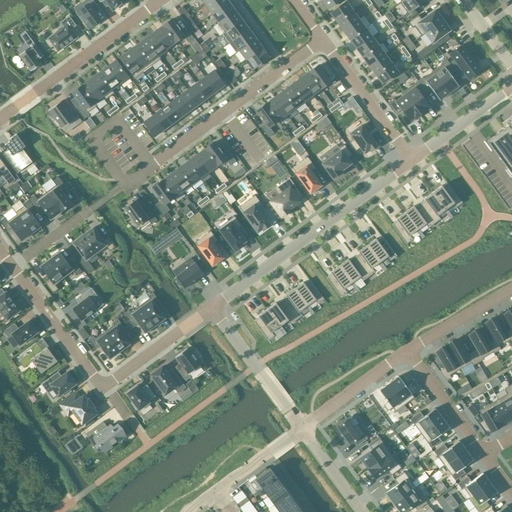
[(76,13),(88,29),(93,25),(94,27),(101,22),(92,10),(97,6),(92,0),(85,0),(81,3),(84,7),(76,13)]
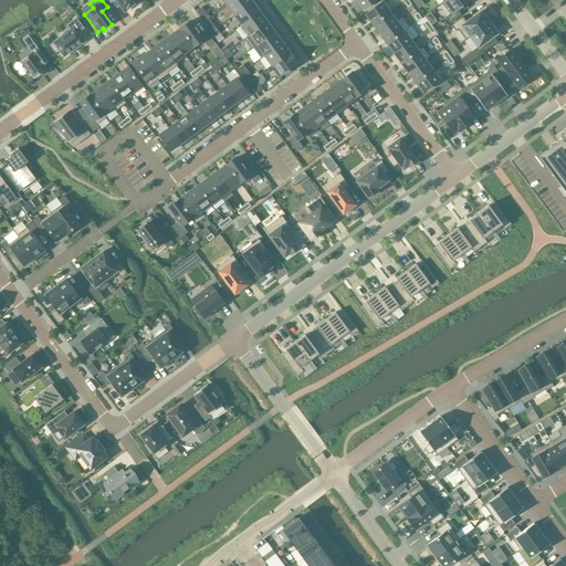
[(114,0),(115,0),(124,12),(137,2),(135,0),(108,0),(111,2),(114,0)]
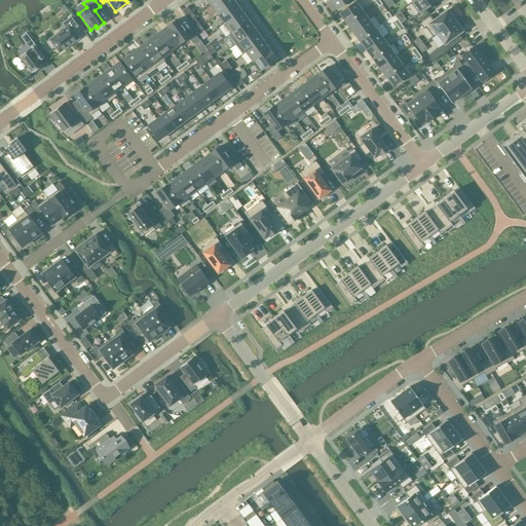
[(232,0),(217,0),(211,5),(218,14),(234,2),(232,0)]
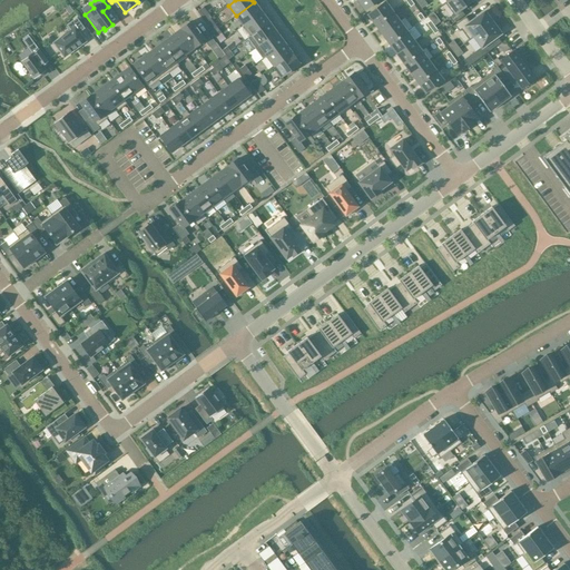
[(356,0),(357,0),(364,10),(377,0),(356,0)]
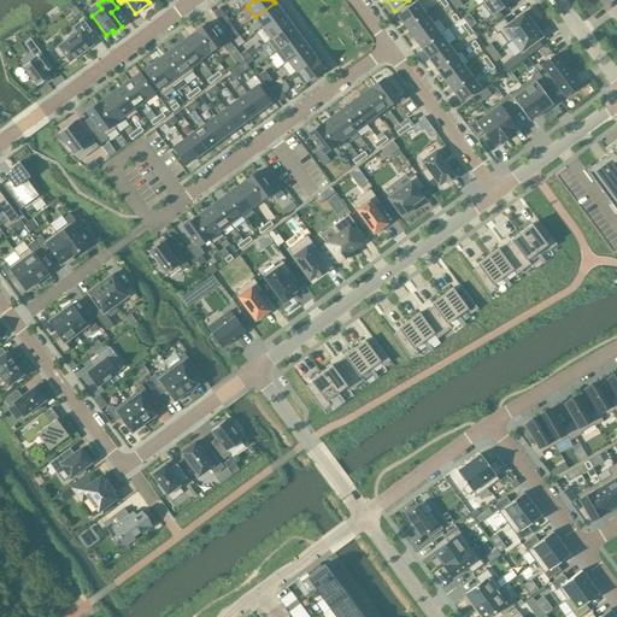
[(512,0),(487,0),(485,3),(485,1),(482,4),(491,16),(486,19),(491,25),(503,17),(499,11),(512,0)]
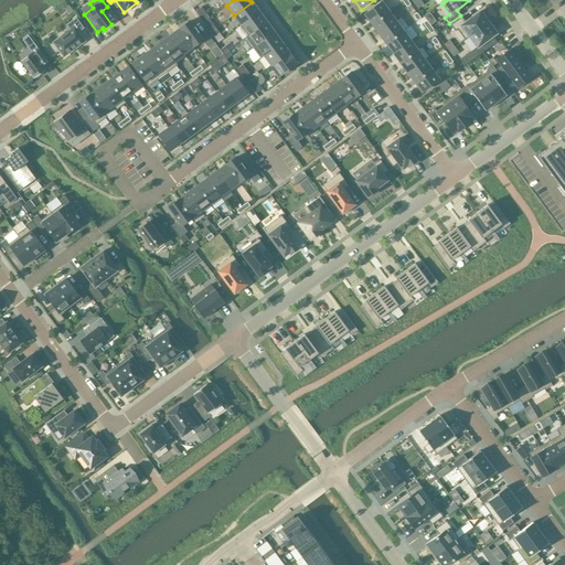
[(252,2),(234,16),(241,25),(259,12),(252,2)]
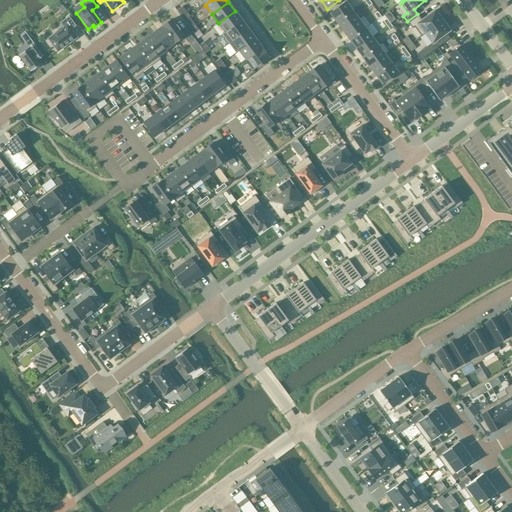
[(352,11),(346,2),(330,13),(337,22),(352,11)]
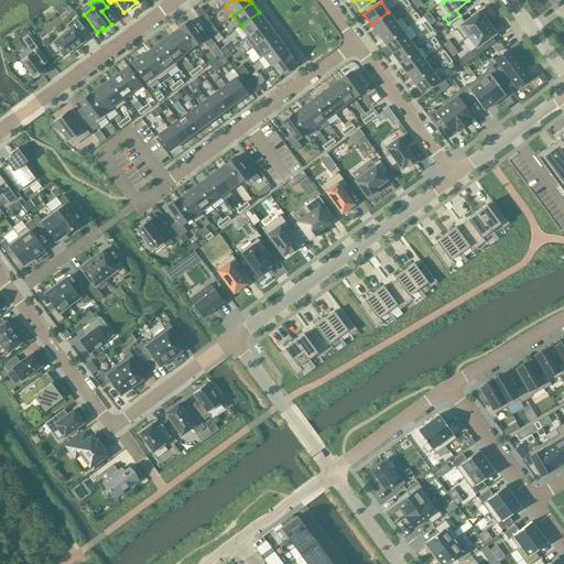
[(68,14),(73,11),(68,4),(64,8),(68,14)]
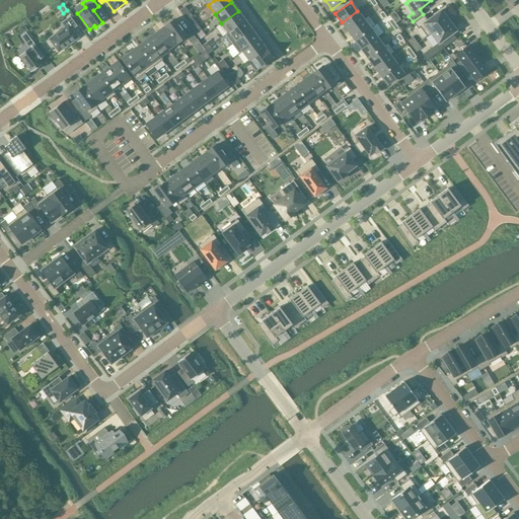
[(193,16),(186,6),(179,10),(187,20),(193,16)]
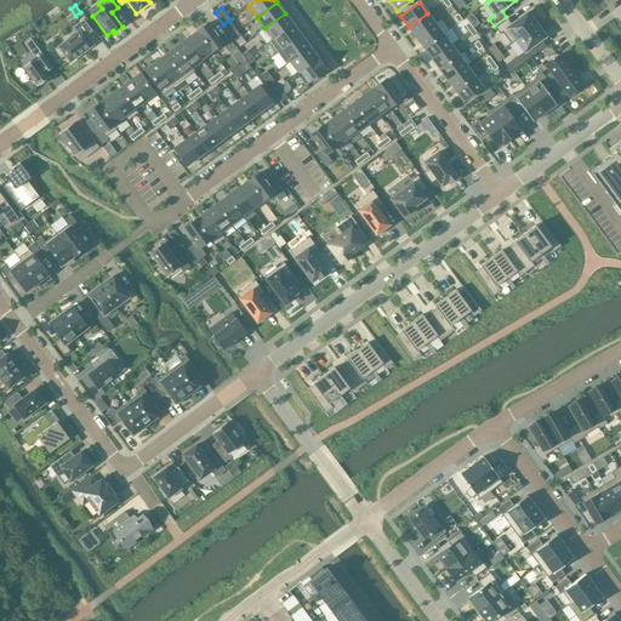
[(516,40),(536,24),(536,23),(529,13),(529,15),(528,12),(512,24),(507,18),(495,28),(500,34),(502,33),(511,44),(516,41),(516,40)]
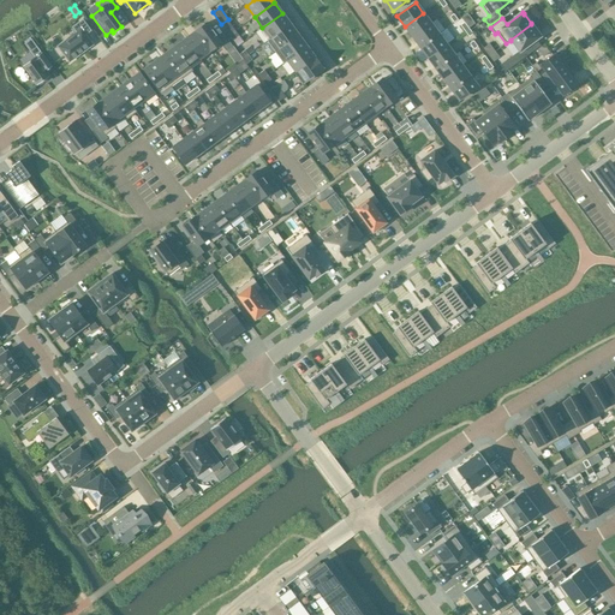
[(262,28),(256,33),(263,43),(267,41),(270,39),(291,24),(282,13),(262,28)]
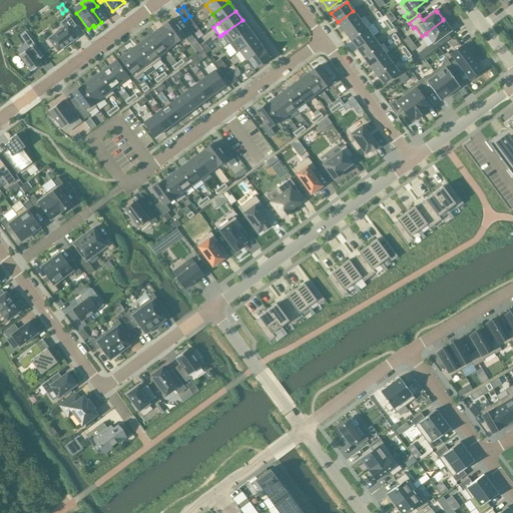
[(338,22),(344,31),(360,20),(353,11),(338,22)]
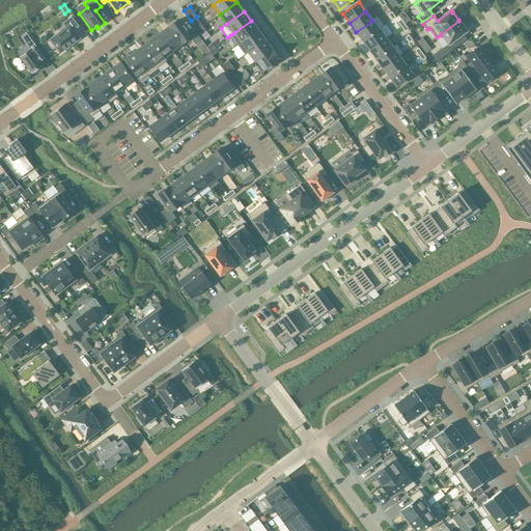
[(79,27),(72,17),(62,24),(65,28),(50,40),(60,53),(80,38),(74,30),(79,27)]
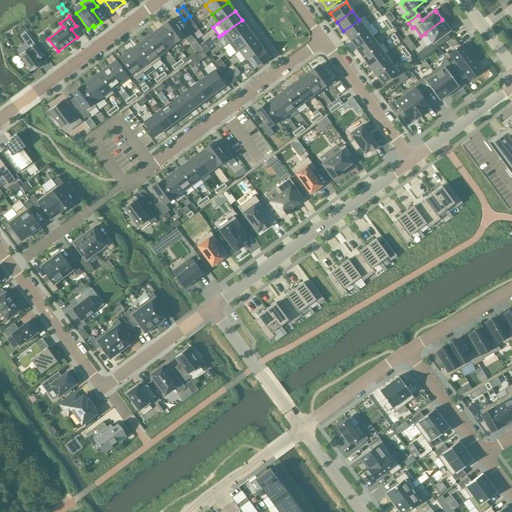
[(162,26),(174,43),(183,36),(188,43),(194,38),(186,28),(185,28),(181,31),(172,19),(162,26)]
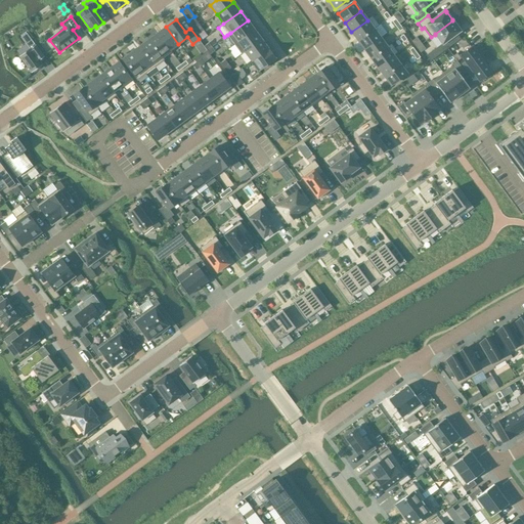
[(227,35),(222,39),(228,48),(234,44),(254,30),(248,20),(230,33),(227,35)]
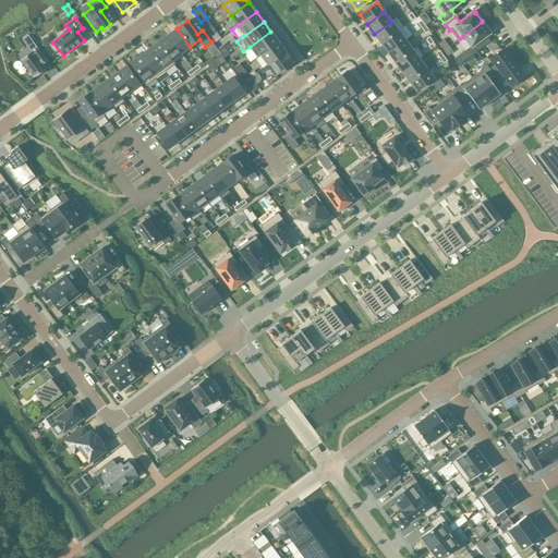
[(374,34),(381,44),(398,31),(391,22),(374,34)]
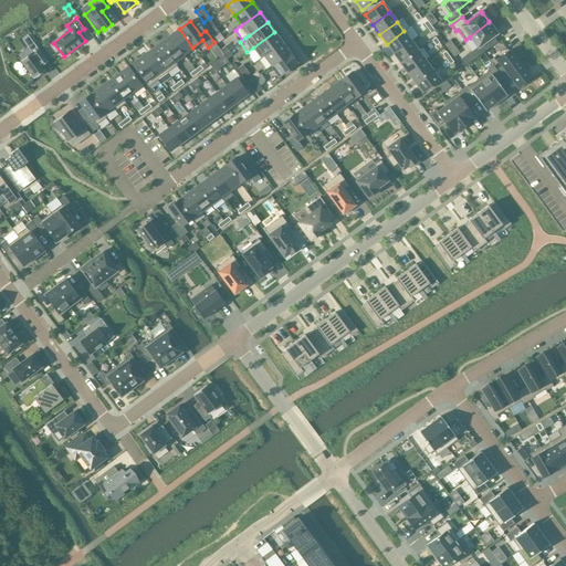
[(490,24),(489,22),(470,37),(470,38),(478,48),(460,60),(465,66),(486,50),(483,45),(493,37),(498,34),(496,32),(491,23),(490,24)]
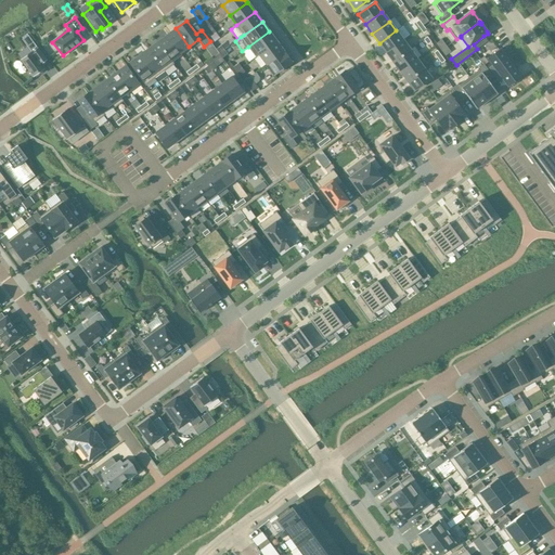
[(181,53),(189,47),(176,28),(167,35),(180,53),(181,53)]
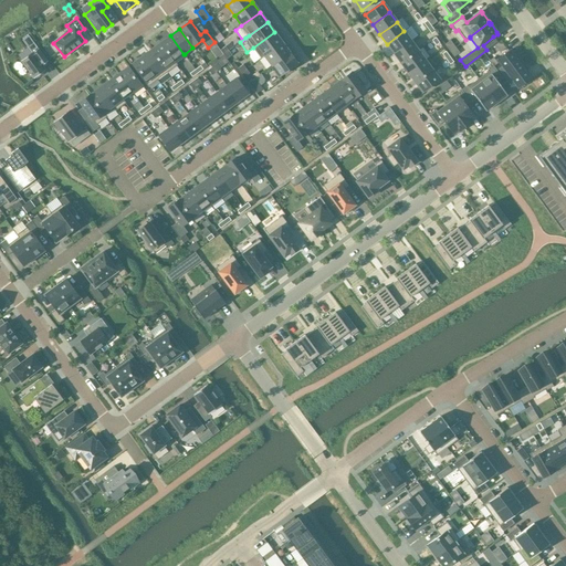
[(387,44),(394,53),(411,41),(404,31),(387,44)]
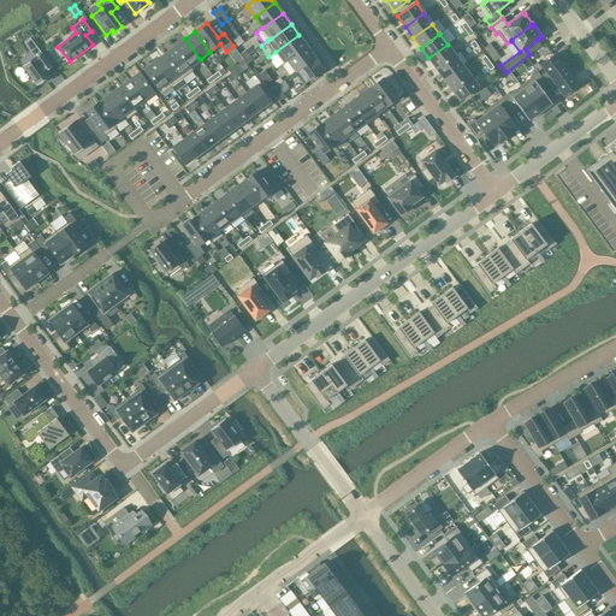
[(298,35),(276,52),(284,64),(288,61),(307,46),(298,35)]
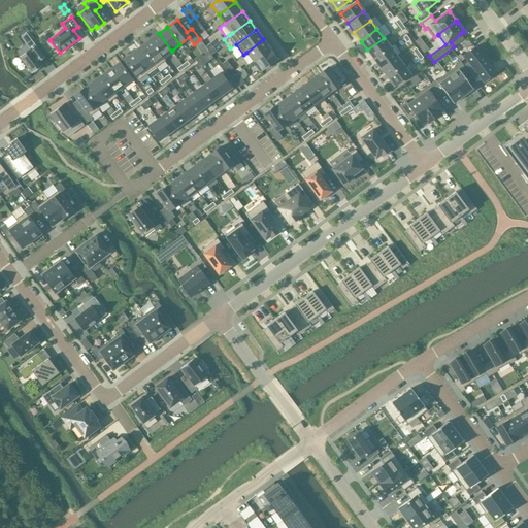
[(159,33),(150,40),(164,59),(173,52),(172,51),(171,51),(159,33)]
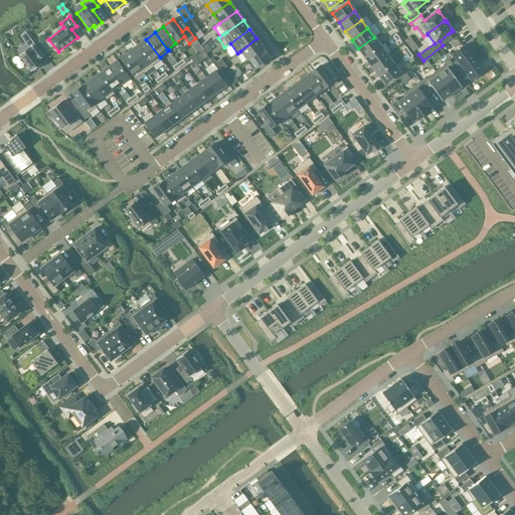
[(406,39),(413,50),(418,47),(411,36),(406,39)]
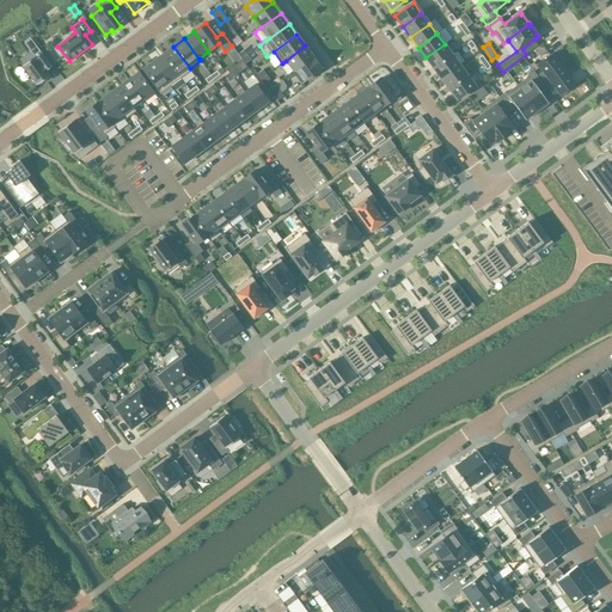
[(452,55),(445,44),(426,57),(434,68),(452,55)]
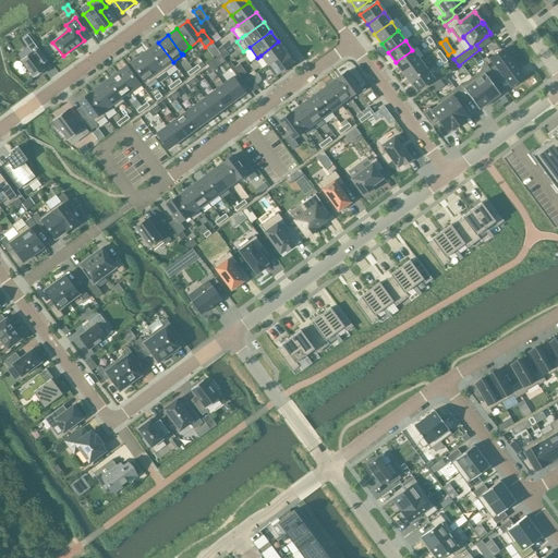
[(278,41),(261,56),(268,65),(286,52),(278,41)]
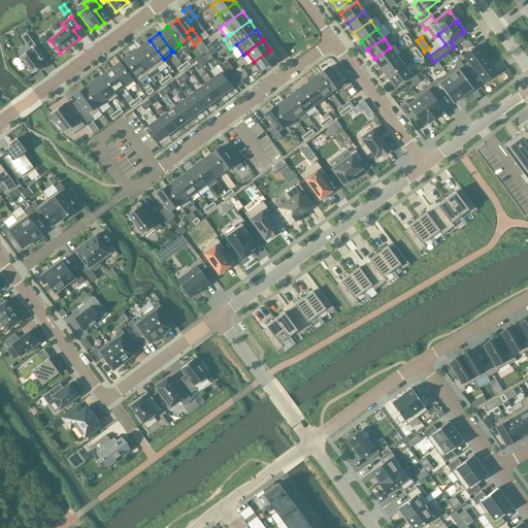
[(30,48),(20,57),(32,73),(42,65),(39,62),(39,61),(44,58),(32,40),(27,44),(30,48)]
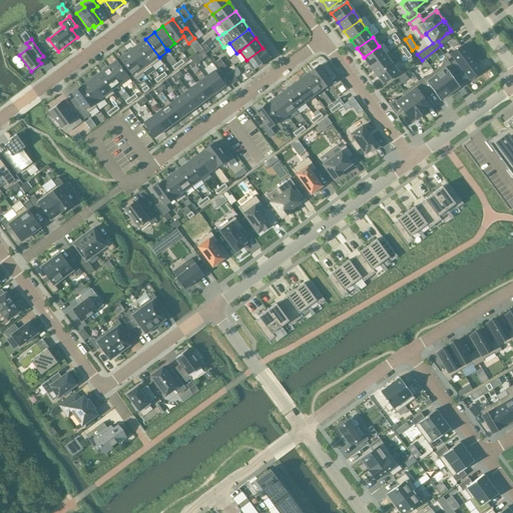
[(145,39),(137,45),(152,65),(161,59),(159,57),(145,39)]
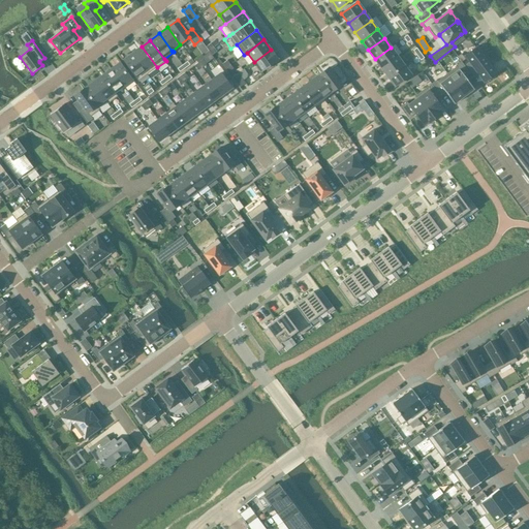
[(134,53),(132,54),(148,74),(150,73),(157,67),(142,47),(134,53)]
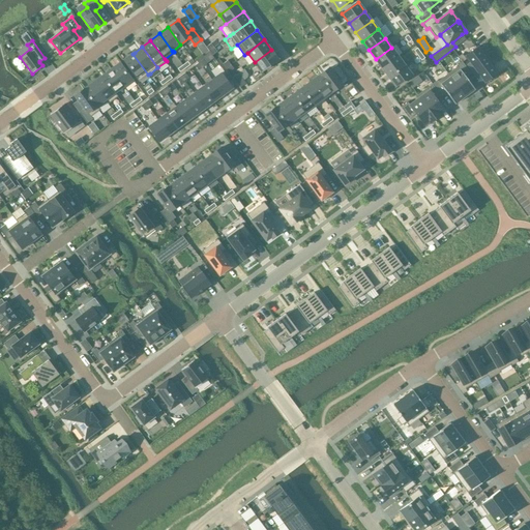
[(398,56),(391,48),(376,59),(382,68),(398,56)]
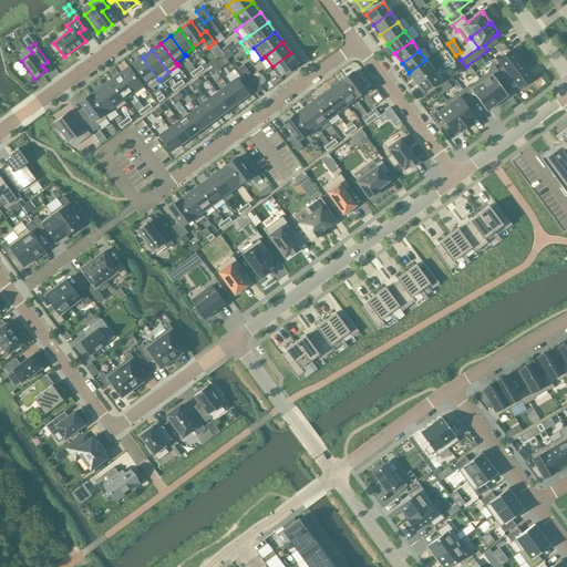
[(511,51),(498,60),(503,66),(500,70),(505,76),(524,62),(519,57),(516,59),(511,51)]
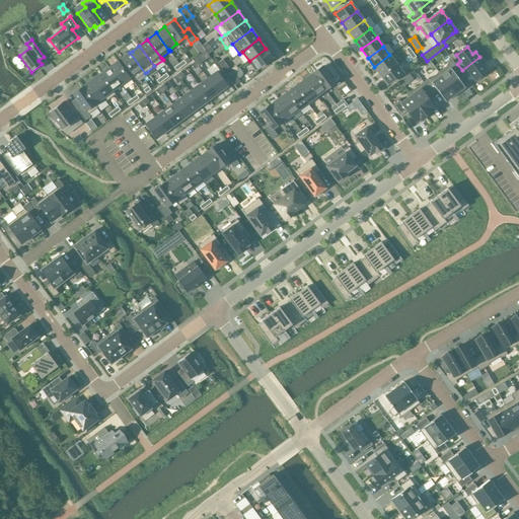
[(266,49),(249,61),(256,70),(273,58),(266,49)]
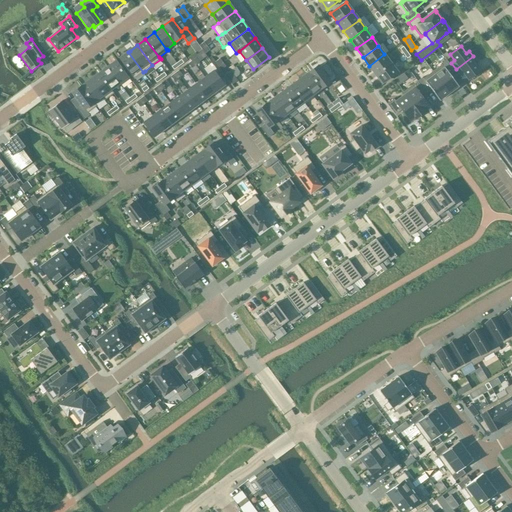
[(128,52),(119,58),(134,79),(143,72),(128,52)]
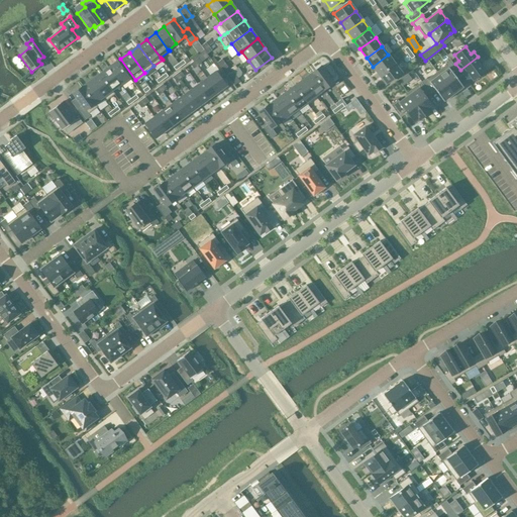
[(373,67),(379,75),(395,64),(388,55),(373,67)]
